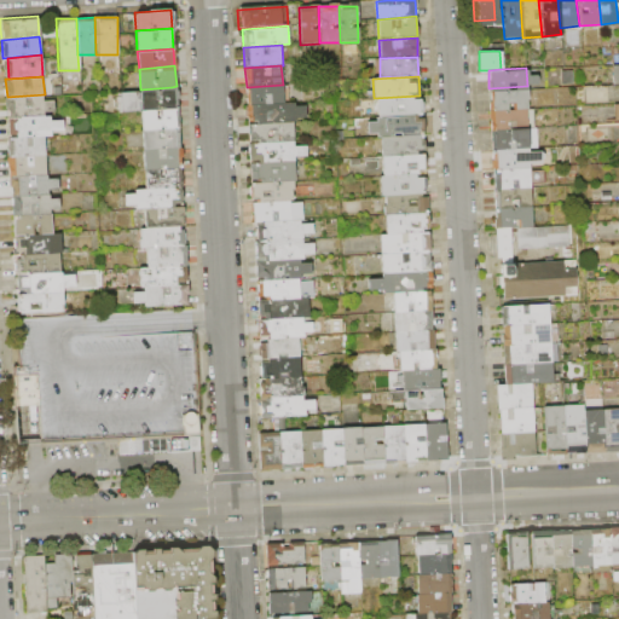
[(283,85),(284,103),(248,106),(247,87),(283,85)]
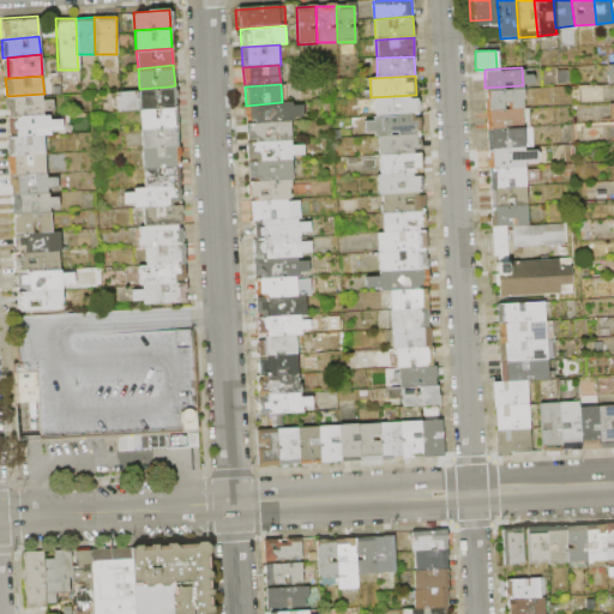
[(485,88),(523,85),(524,106),(486,107),(485,88)]
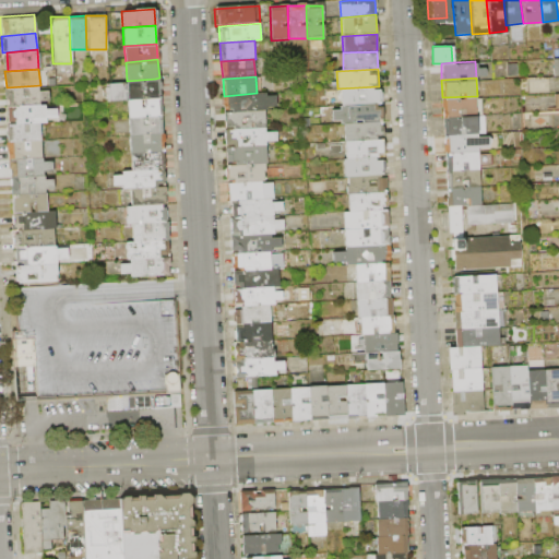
[(127,81),(155,79),(156,96),(128,98),(127,81)]
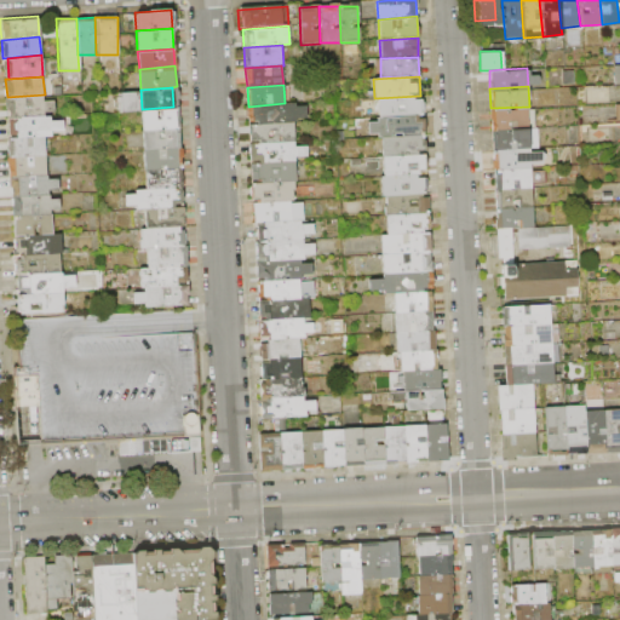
[(7,97),(45,95),(46,113),(9,116),(7,97)]
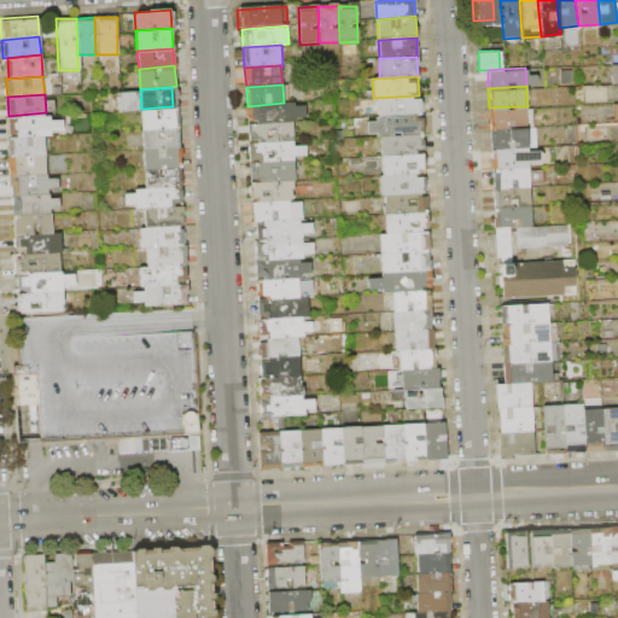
[(373,98),(419,95),(420,115),(374,117),(373,98)]
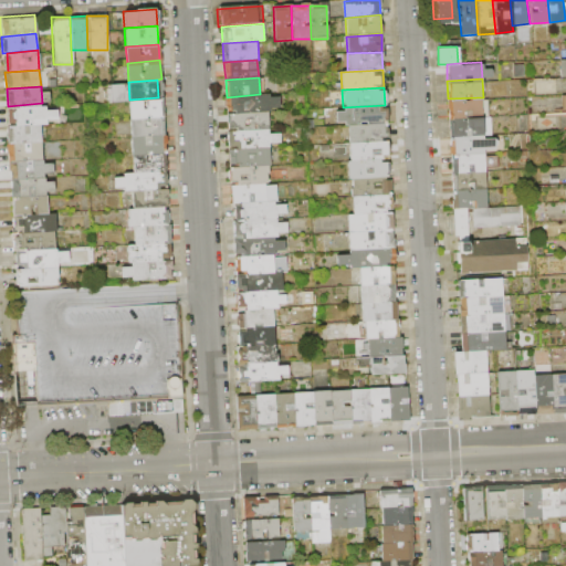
[(227,97),(270,94),(271,112),(228,115),(227,97)]
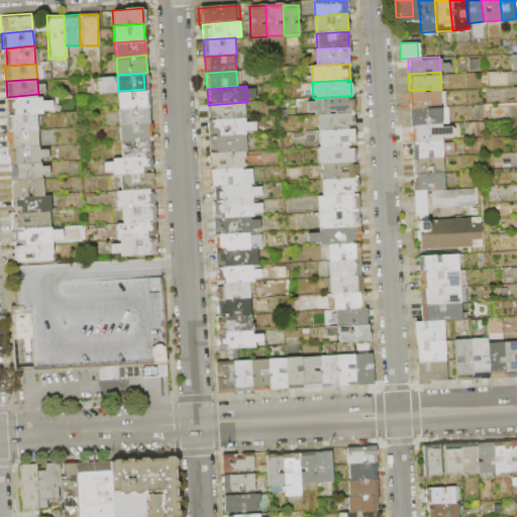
[(144,89),(145,104),(119,107),(118,91),(144,89)]
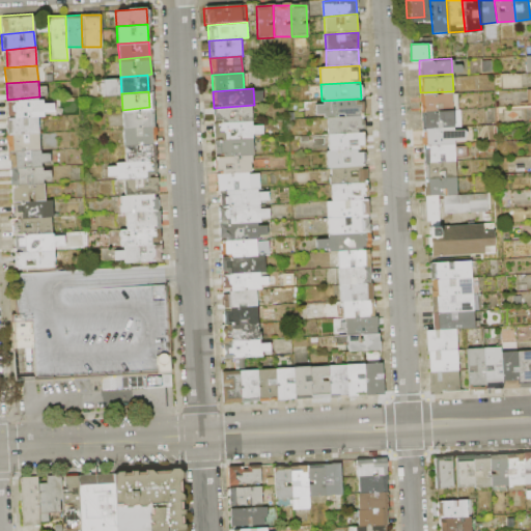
[(420,92),(453,91),(454,107),(421,109),(420,92)]
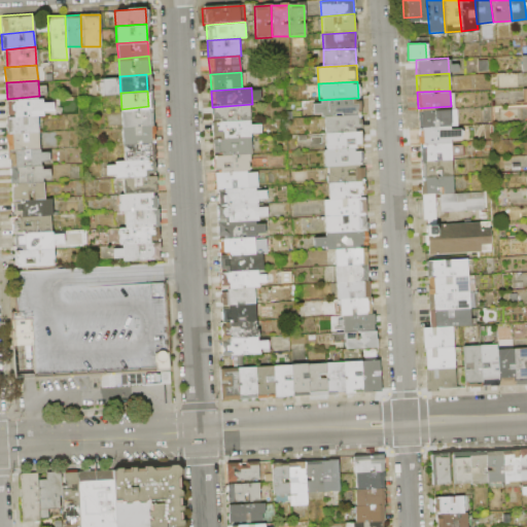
[(39,96),(40,112),(8,115),(7,99),(39,96)]
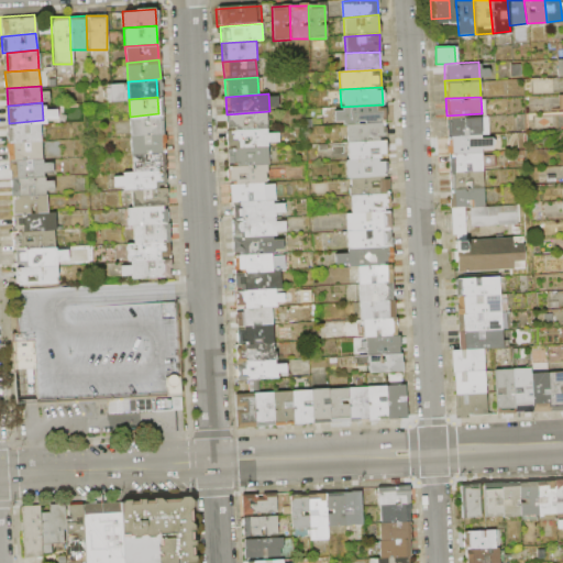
[(344,107),(383,105),(384,123),(345,125),(344,107)]
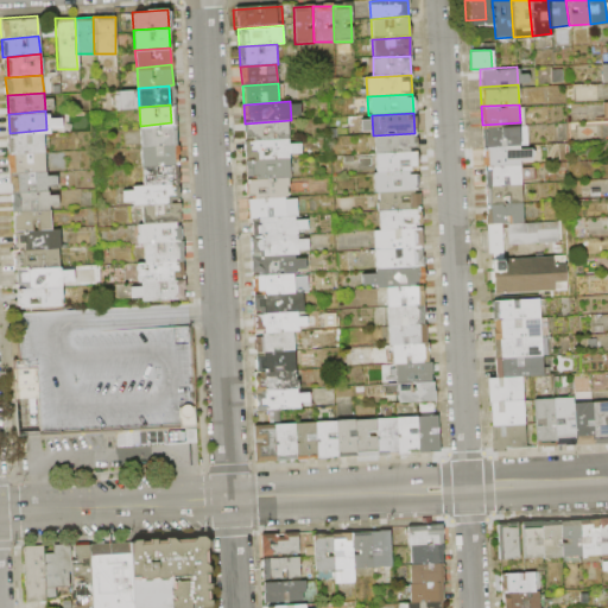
[(287,121),(289,140),(246,143),(245,124),(287,121)]
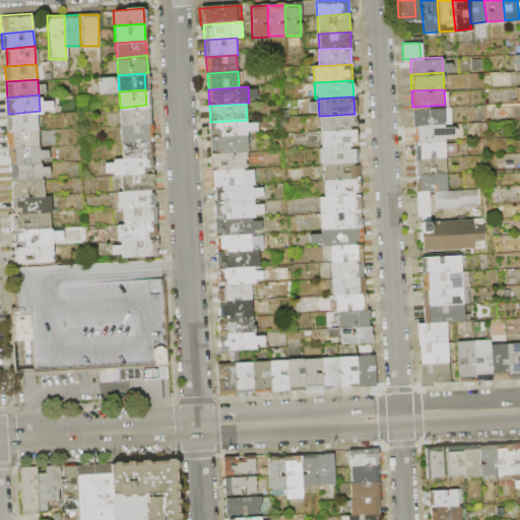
[(120,108),(146,105),(148,105),(149,122),(122,124),(120,108)]
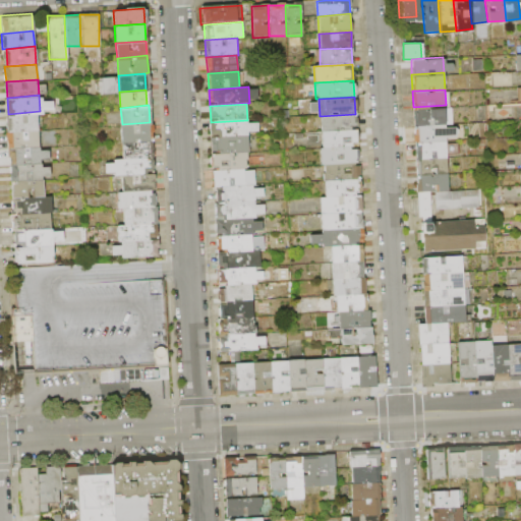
[(413,107),(446,105),(446,122),(414,124),(413,107)]
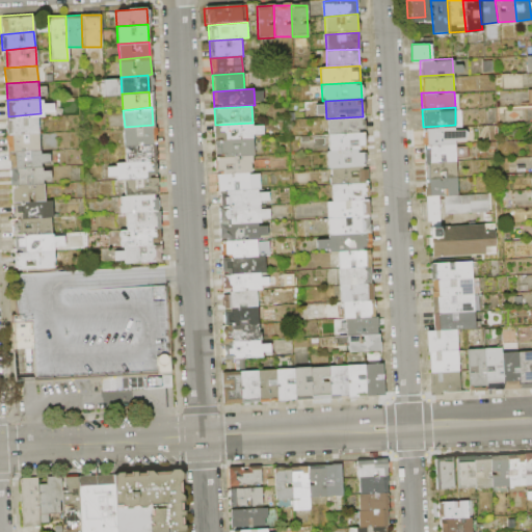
[(5,117),(36,115),(37,131),(6,133),(5,117)]
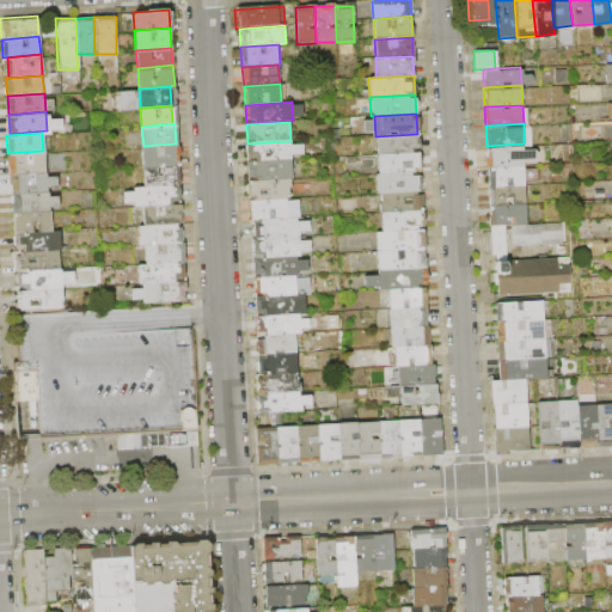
[(375,136),(417,134),(418,153),(377,155),(375,136)]
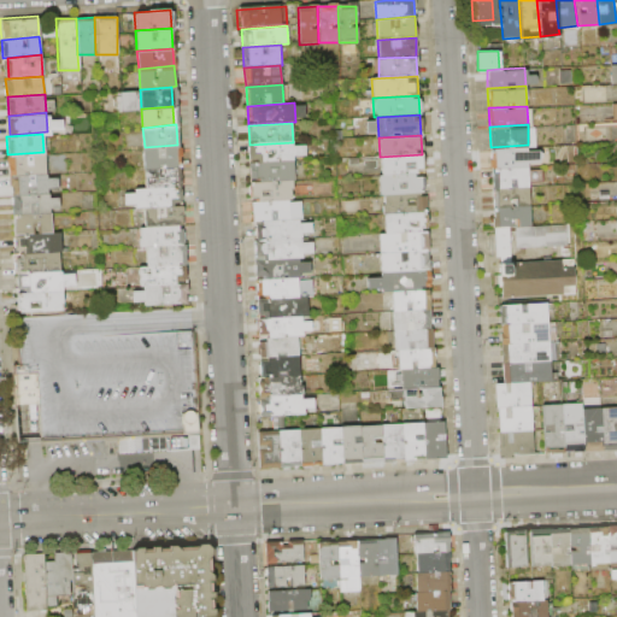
[(250,145),(293,142),(294,162),(251,163),(250,145)]
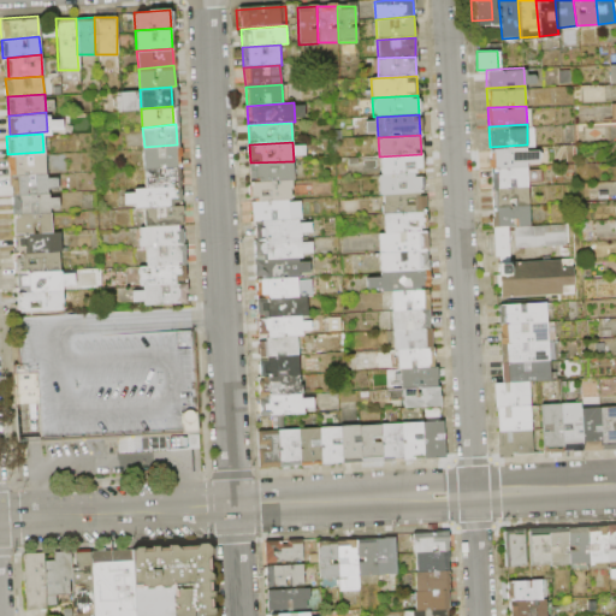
[(177,144),(179,164),(146,167),(144,147),(177,144)]
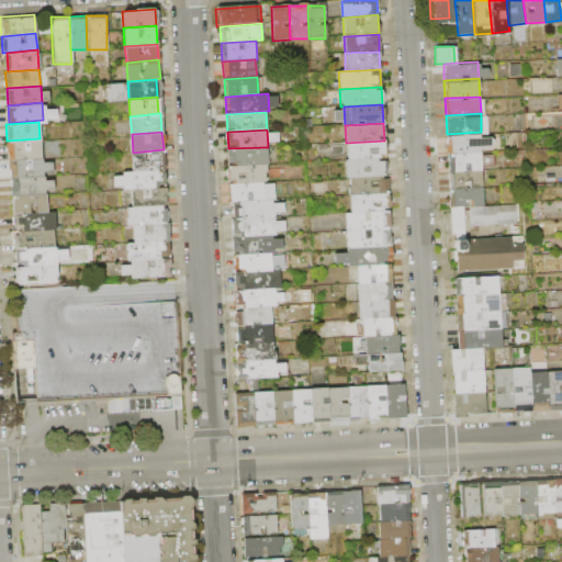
[(447,134),(481,132),(482,149),(480,149),(448,152),(447,134)]
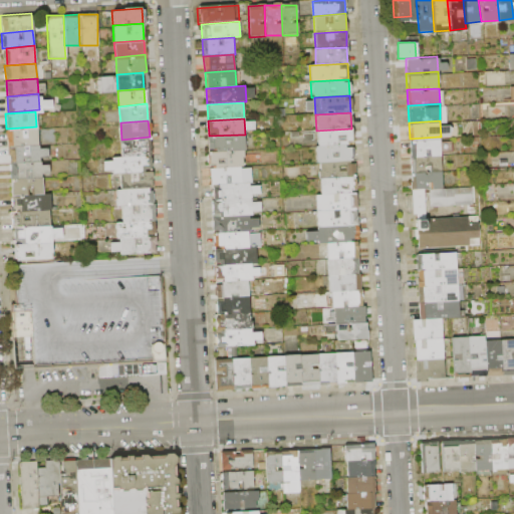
[(36,126),(37,144),(8,146),(6,129),(36,126)]
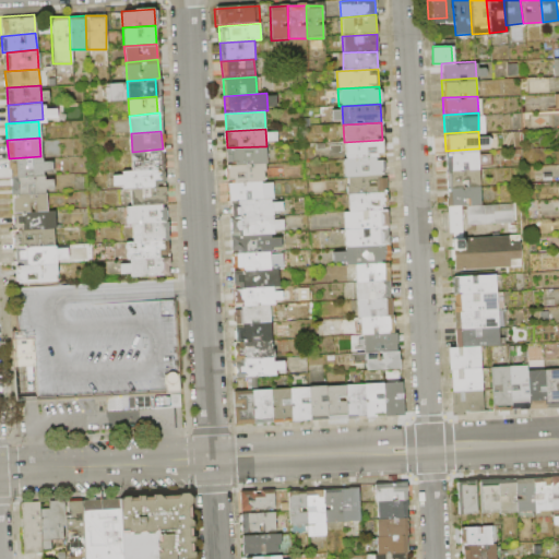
[(344,142),(382,140),(383,156),(345,158),(344,142)]
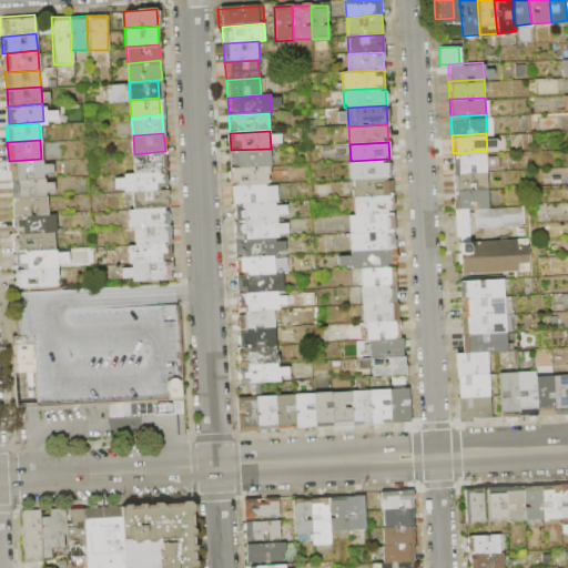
[(271,149),(272,166),(231,169),(231,150),(271,149)]
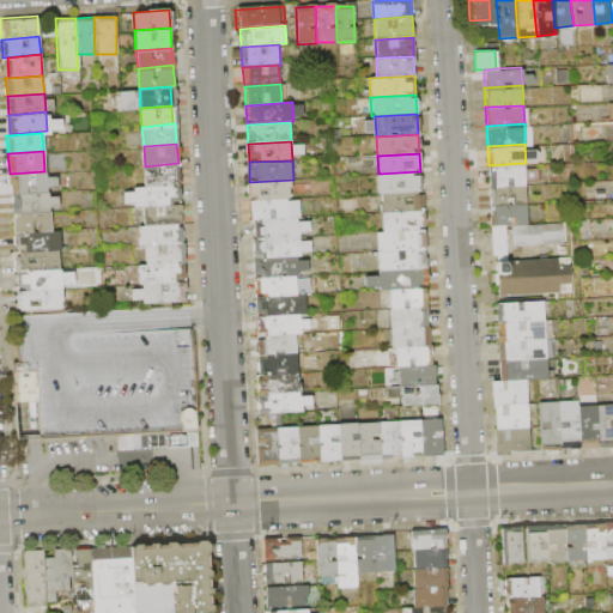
[(489,165),(523,163),(525,186),(490,187),(489,165)]
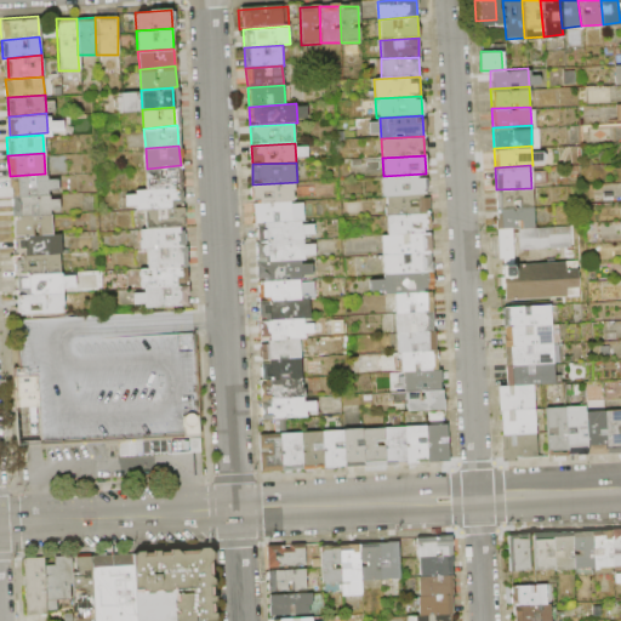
[(144,170),(180,166),(182,186),(147,188),(144,170)]
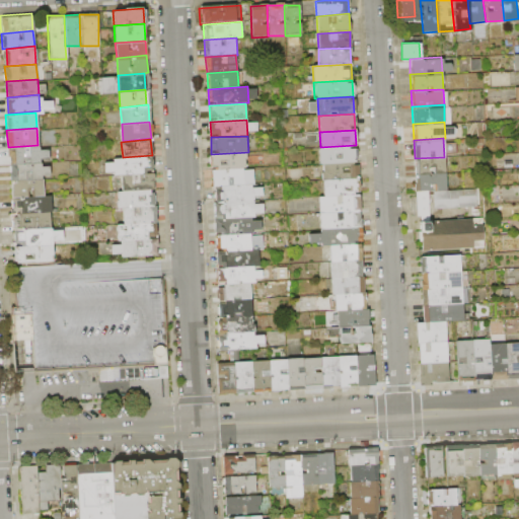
[(8,147),(38,145),(41,145),(42,160),(9,162),(8,147)]
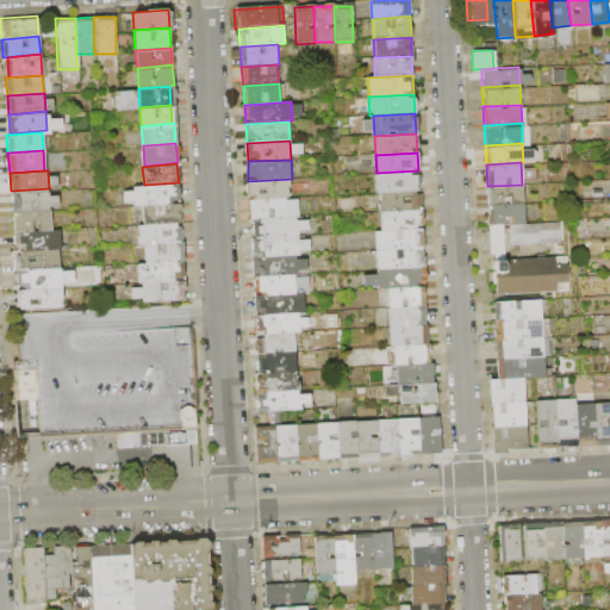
[(377,173),(418,170),(419,192),(378,194),(377,173)]
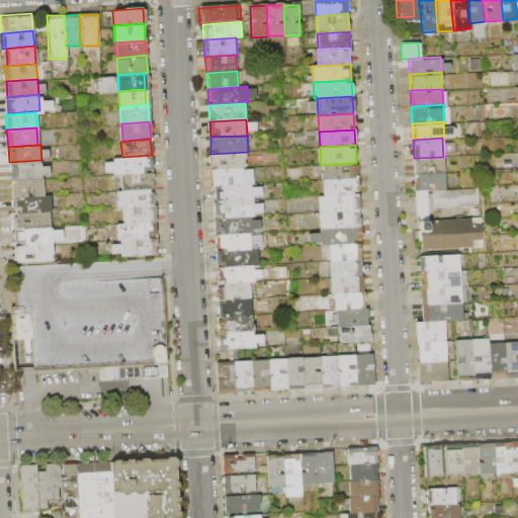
[(248,152),(249,168),(211,170),(210,154),(248,152)]
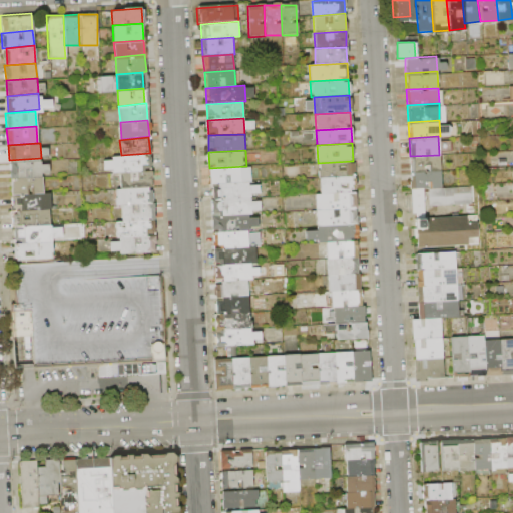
[(150,153),(151,167),(116,170),(104,171),(103,157),(150,153)]
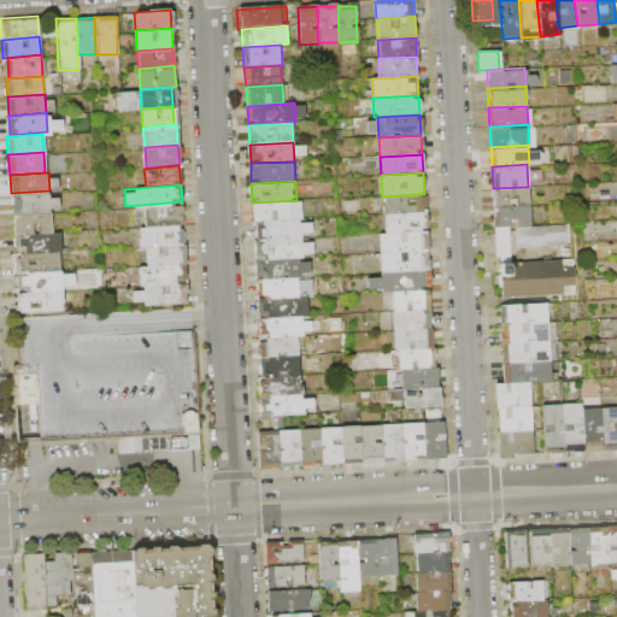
[(493,188),(528,187),(529,205),(494,207),(493,188)]
